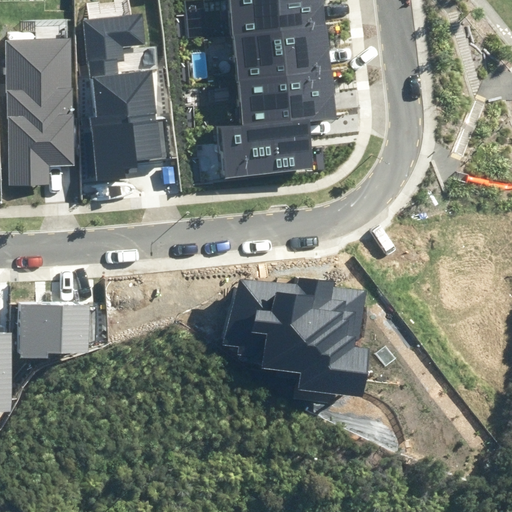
[(221,128),(227,177),(315,167),(310,122),(340,118),(325,0),(229,0),(244,126),(221,128)]
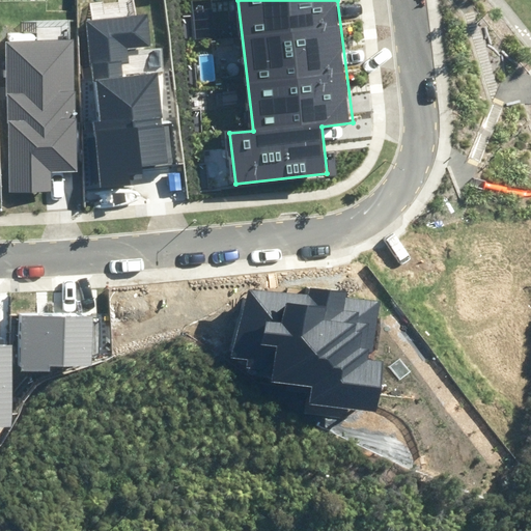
[(145,167),(172,164),(168,124),(163,124),(158,73),(120,77),(119,61),(129,60),(128,48),(149,46),(146,15),(89,20),(100,120),(93,120),(100,187),(122,185),(122,180),(130,179),(129,173),(145,172),(145,167)]
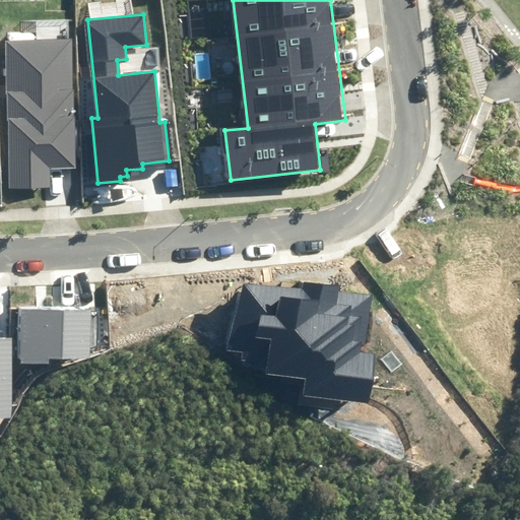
[(9,188),(52,188),(51,169),(74,168),(72,39),(6,40),(9,188)]
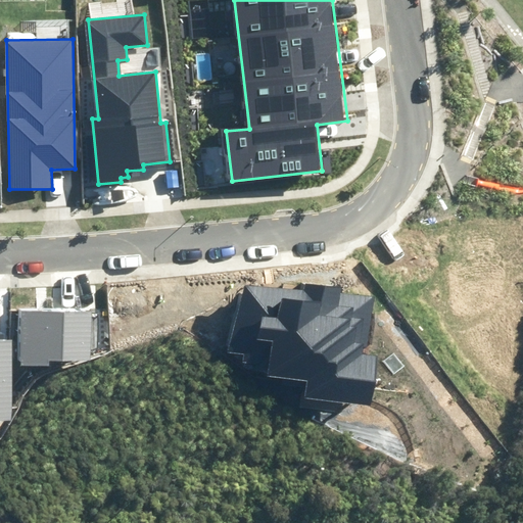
[(307,379),(305,397),(371,406),(377,357),(363,354),(365,343),(369,344),(375,297),(343,292),(344,289),(305,284),(304,291),(237,283),(229,349),(242,351),(241,362),(260,365),(259,373),(307,379)]
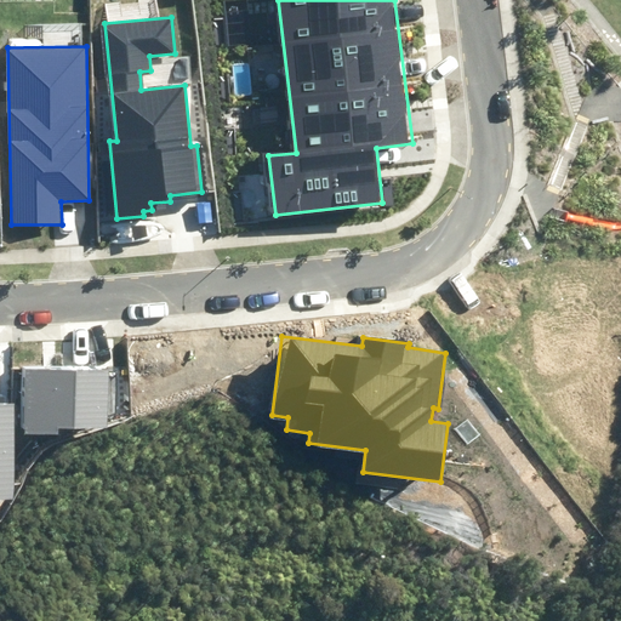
[(58,427),(107,427),(108,371),(24,370),(23,434),(58,434),(58,427)]
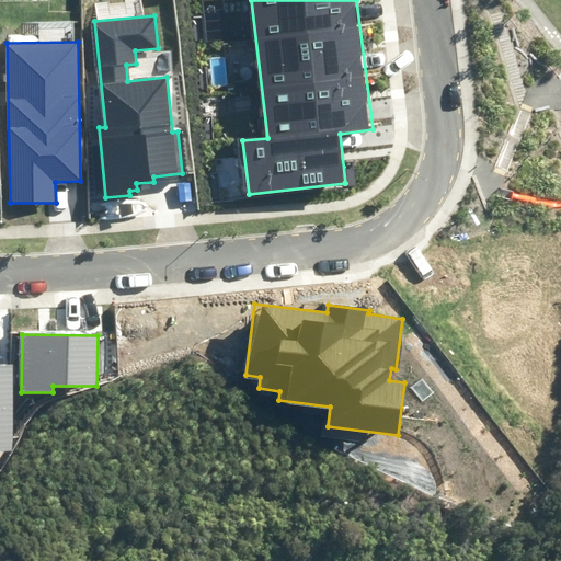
[(0,450),(11,451),(13,361),(0,359),(0,450)]
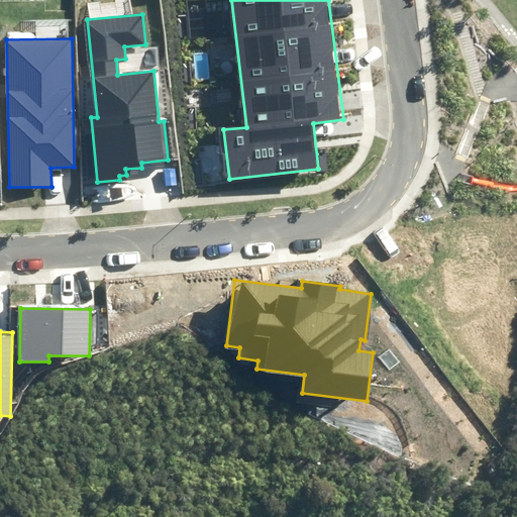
All buildings are outlined.
